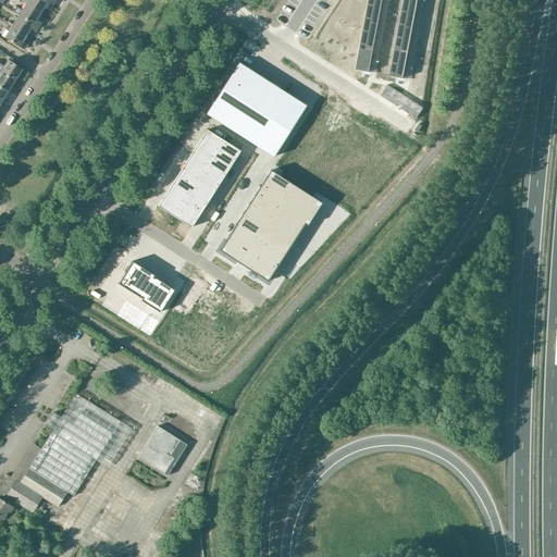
[(21,0),(25,3),(39,12),(44,5),(48,9),(51,4),(45,0),(21,0)]
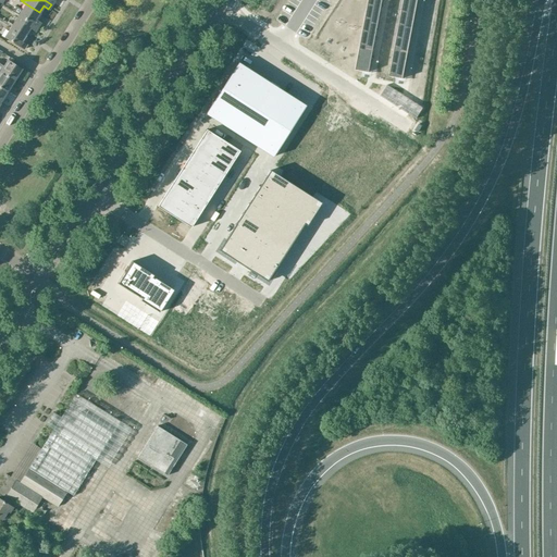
[(369,0),(356,70),(369,72),(382,0),(369,0)]
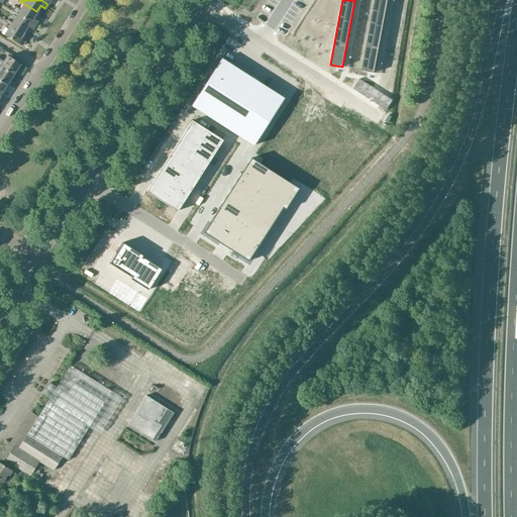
[(375,0),(362,71),(374,73),(375,73),(388,0),(375,0)]
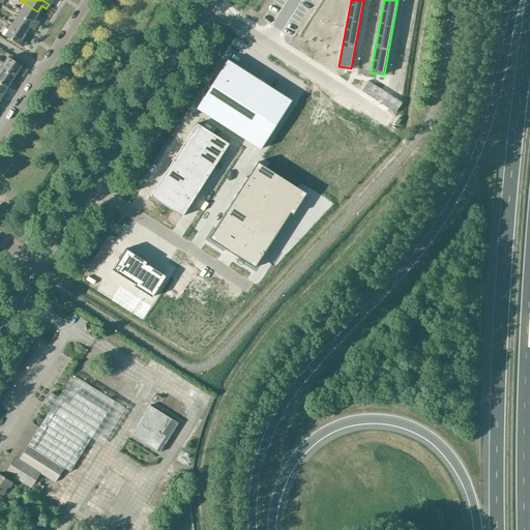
[(37,11),(24,3),(20,9),(16,6),(12,11),(17,13),(35,25),(38,21),(33,18),(37,11)]
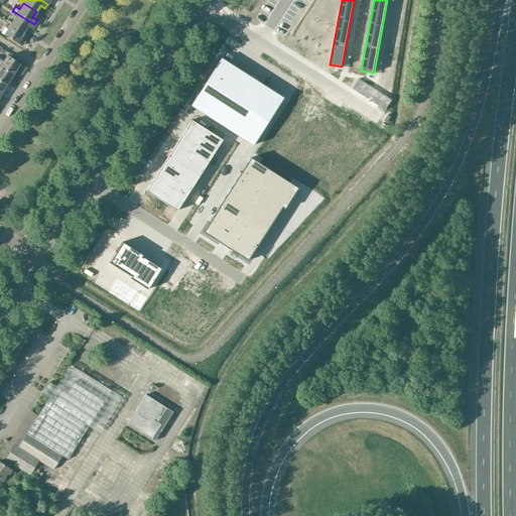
[(16,13),(10,23),(23,32),(27,26),(31,28),(34,24),(16,13)]
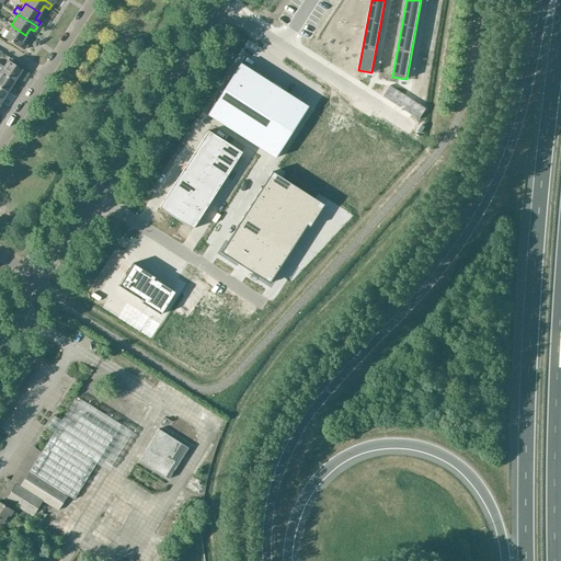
[(8,31),(3,36),(18,46),(19,45),(24,48),(26,44),(22,41),(25,35),(11,25),(8,31)]
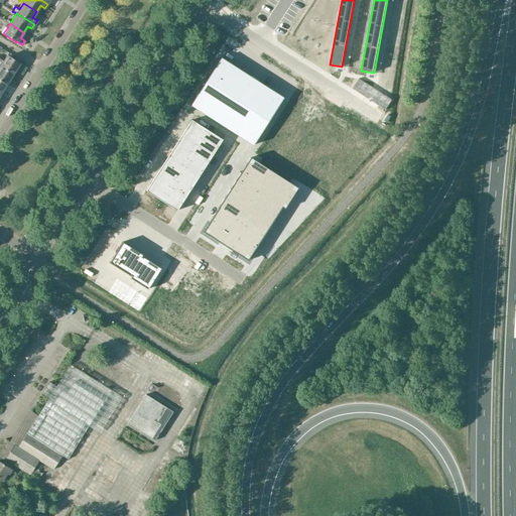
[(0,66),(13,74),(20,63),(7,55),(3,60),(0,58),(0,66)]
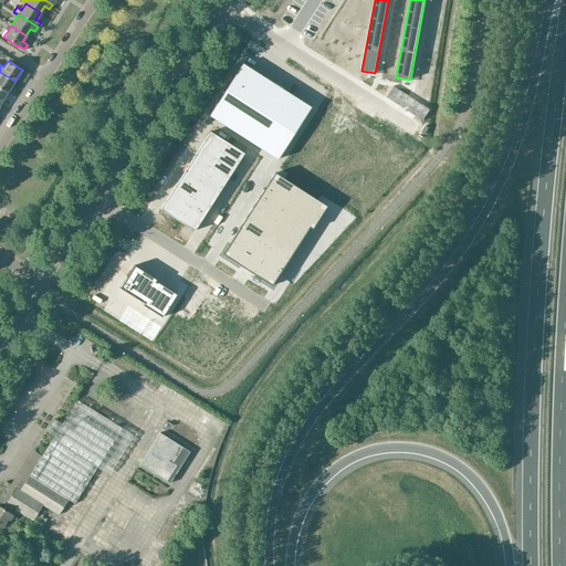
[(209,115),(278,159),(312,107),(242,63),(209,115)]
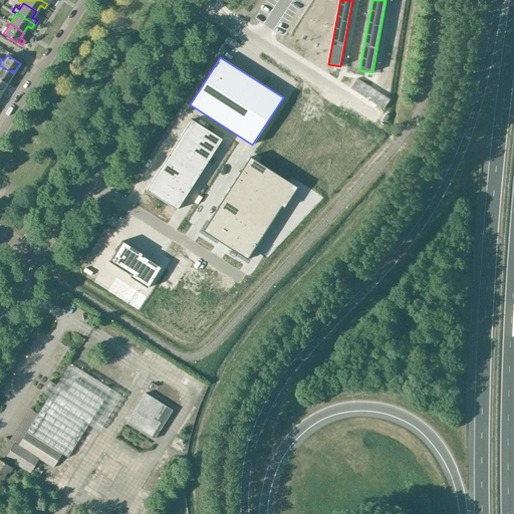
[(0,79),(7,84),(13,73),(0,65),(0,79)]
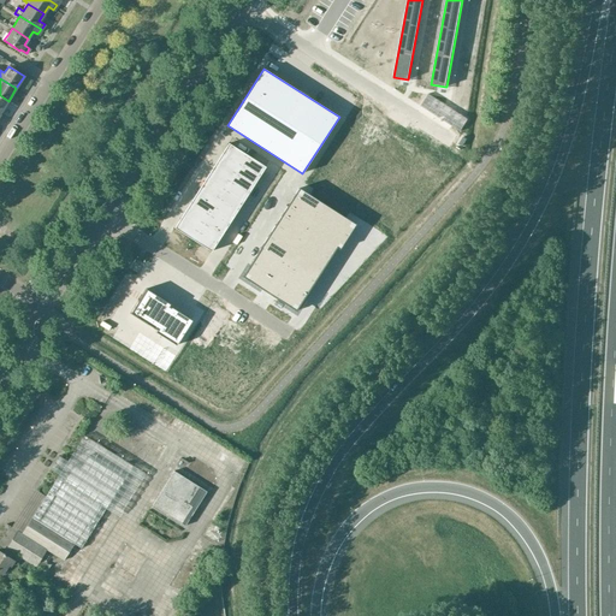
[(468,119),(467,118),(428,94),(420,106),(460,131),(467,122),(468,119)]
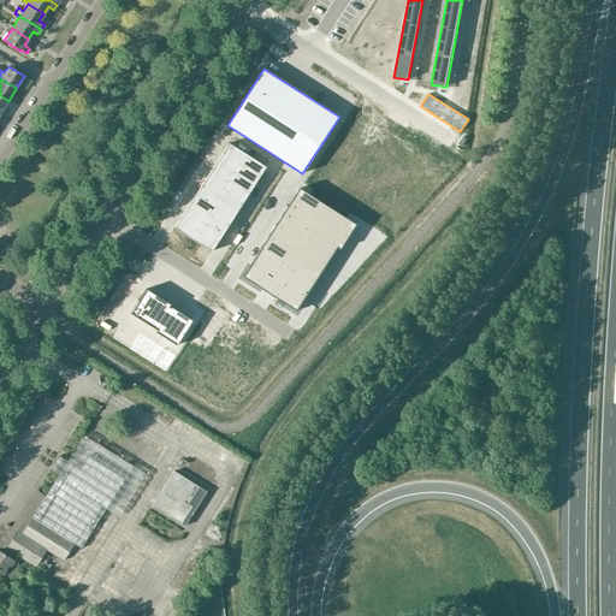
[(247,155),(229,143),(223,152),(241,164),(247,155)]
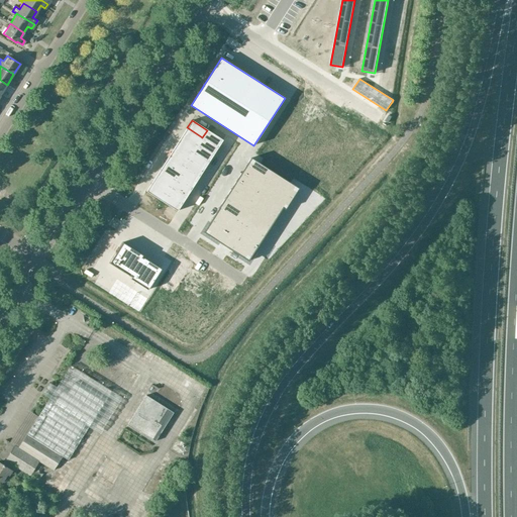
[(187,127),(183,134),(198,144),(202,137),(187,127)]
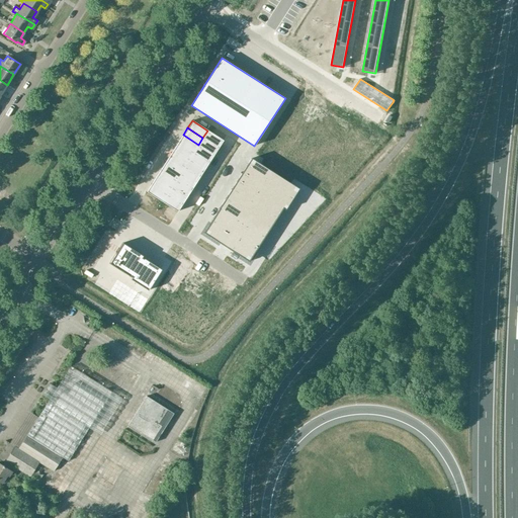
[(202,138),(219,148),(223,141),(207,131),(202,138)]
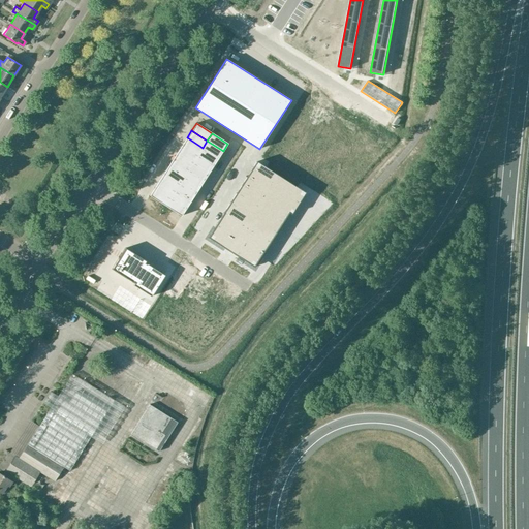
[(182,145),(197,155),(203,148),(187,137),(182,145)]
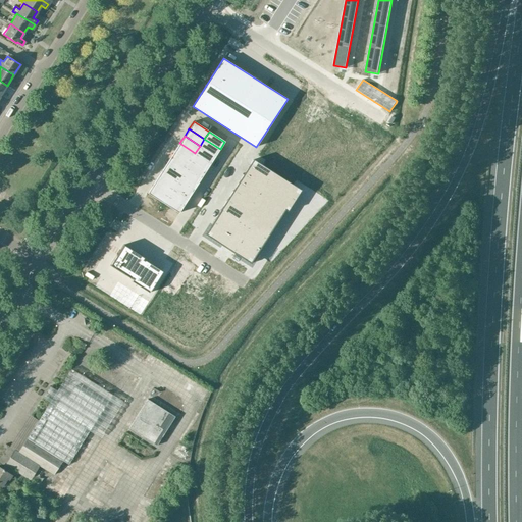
[(215,156),(220,149),(204,139),(200,146),(215,156)]
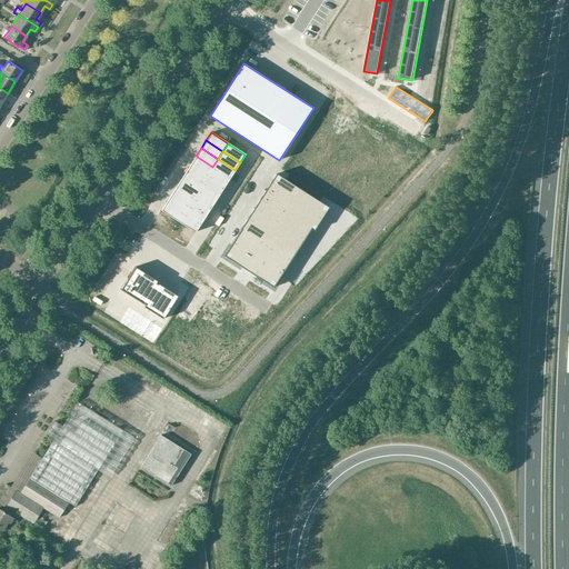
[(208,175),(212,167),(196,156),(191,163),(208,175)]
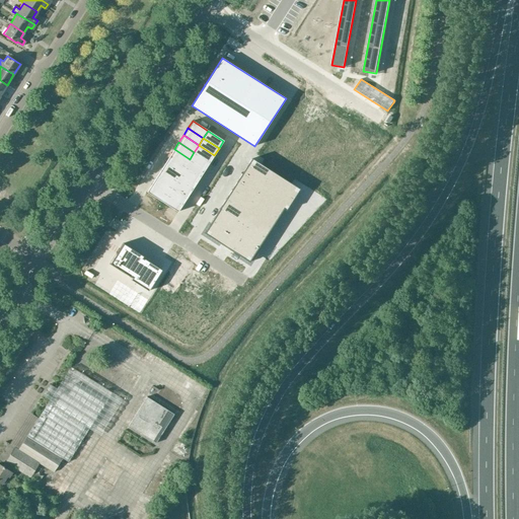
[(199,145),(194,152),(210,162),(214,155),(199,145)]
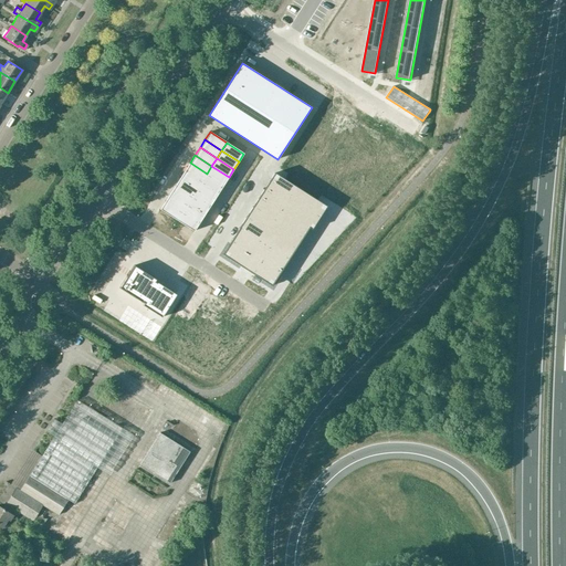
[(190,163),(185,170),(202,181),(207,174),(190,163)]
